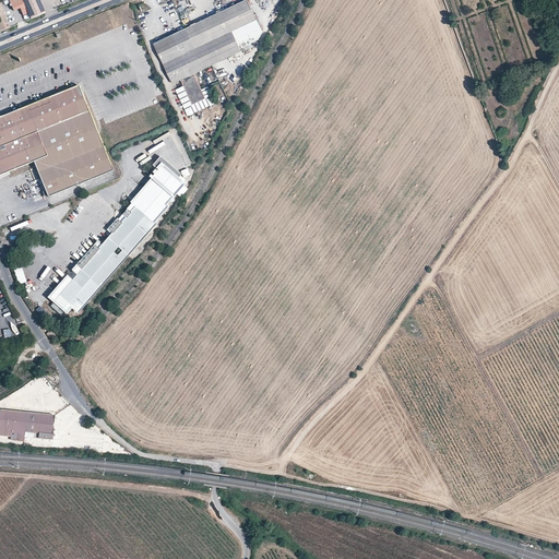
[(22,0),(9,0),(14,11),(21,8),(25,6),(22,0)]
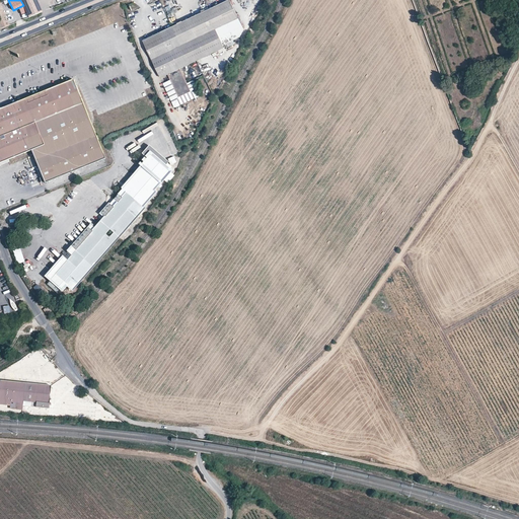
[(20,0),(23,5),(26,12),(28,17),(43,12),(36,0),(20,0)]
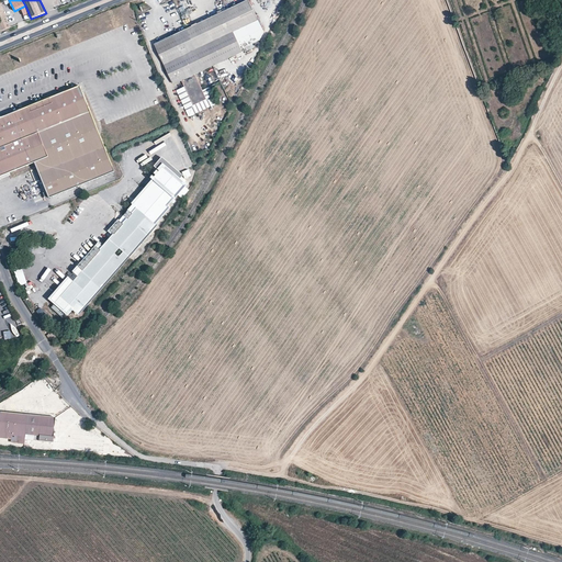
[(195,75),(195,74),(228,58),(243,52),(242,49),(245,47),(253,44),(258,42),(260,41),(263,32),(258,20),(248,0),(247,0),(215,15),(186,30),(155,44),(164,64),(173,85),(181,81),(184,87),(191,101),(193,105),(206,99),(199,82),(195,75)]
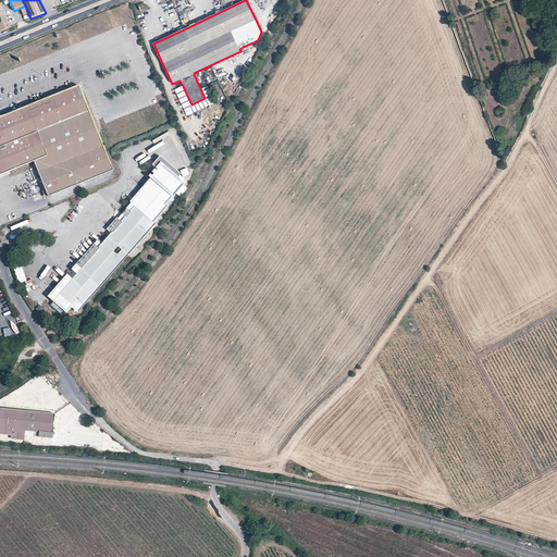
[(4,13),(0,14),(0,29),(0,31),(10,26),(4,13)]
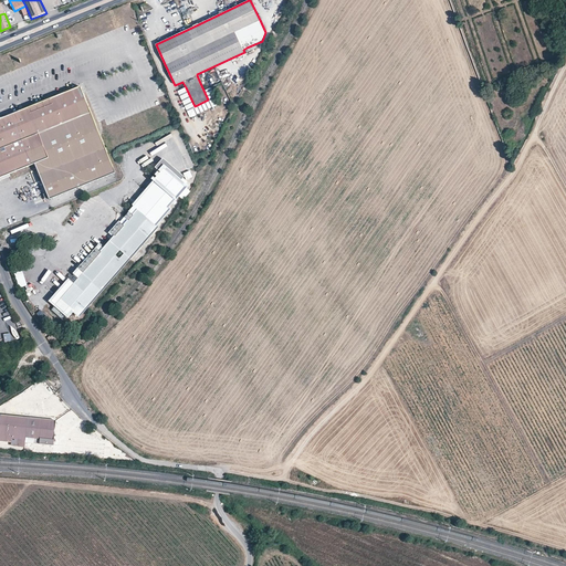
[(20,169),(34,164),(37,169),(41,179),(48,197),(49,199),(74,189),(104,177),(114,173),(109,160),(102,143),(95,126),(88,111),(82,94),(80,86),(51,98),(11,115),(0,118),(0,177),(9,174),(20,169)]
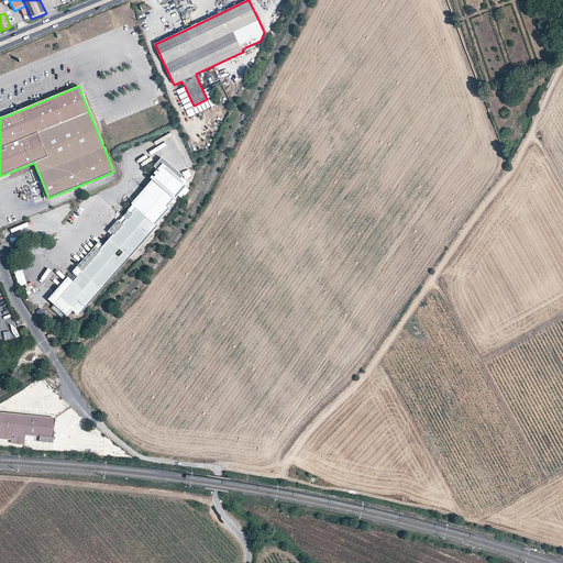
[(195,166),(185,141),(172,146),(181,172),(195,166)]
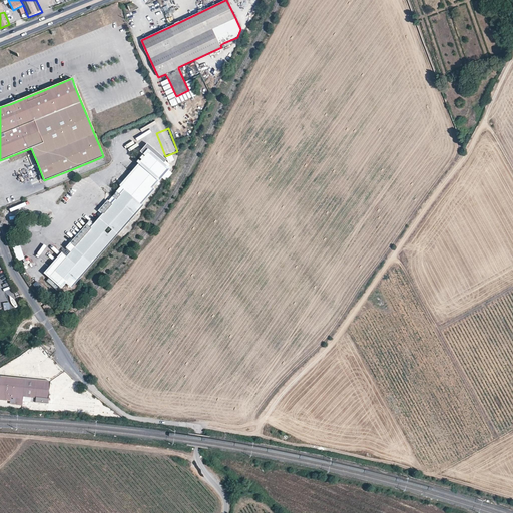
[(166,159),(149,144),(148,143),(140,151),(143,153),(145,155),(148,152),(162,164),(166,159)]
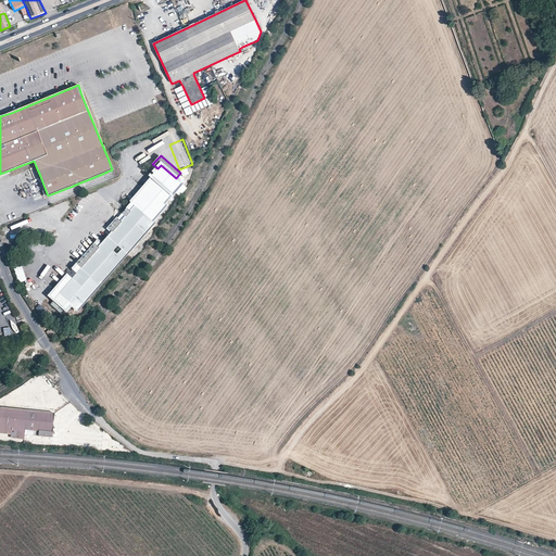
[(152,222),(156,216),(166,205),(164,204),(171,196),(181,184),(176,178),(161,165),(158,168),(154,173),(152,175),(153,176),(142,189),(136,196),(126,207),(122,213),(109,228),(113,232),(110,235),(100,247),(97,244),(89,254),(79,265),(83,269),(78,275),(80,277),(77,281),(73,278),(59,293),(72,304),(72,305),(78,310),(89,298),(110,274),(125,256),(143,235),(154,223),(152,222)]
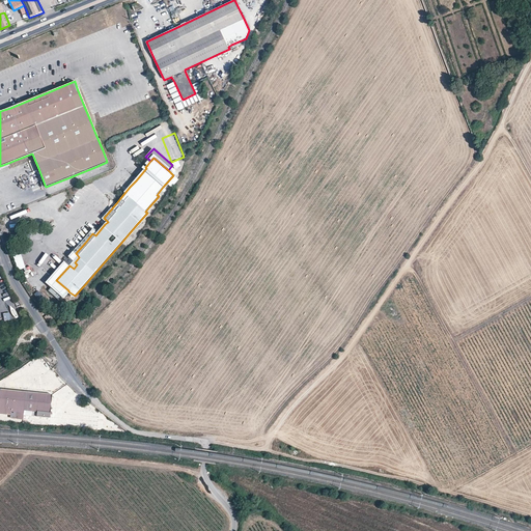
[(172,163),(175,169),(182,166),(178,160),(172,163)]
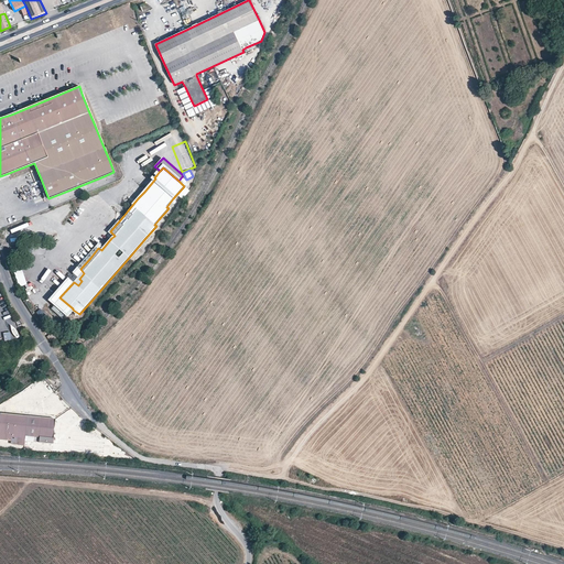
[(79,279),(84,273),(80,269),(75,274),(79,279)]
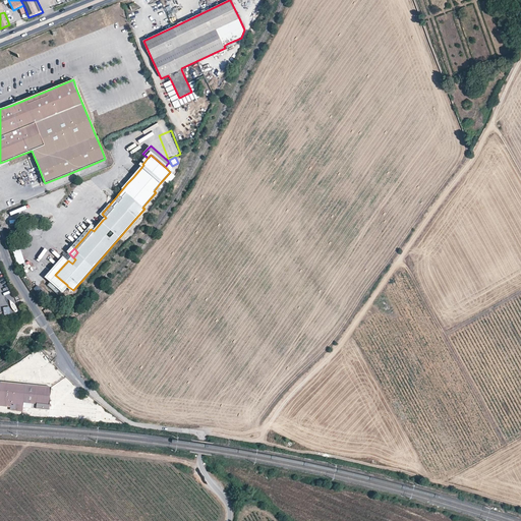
[(16,265),(24,264),(21,249),(14,251),(16,265)]
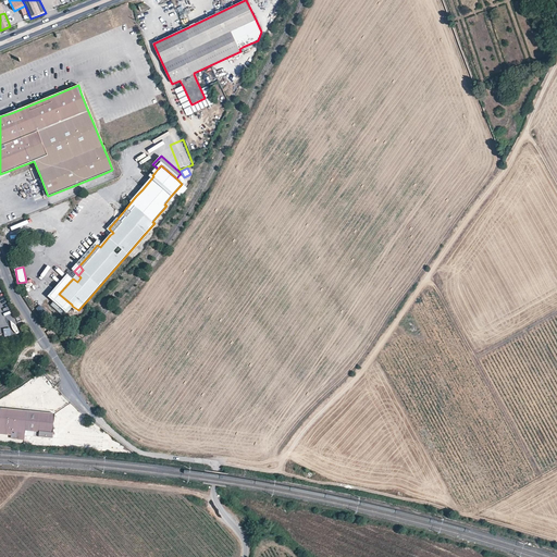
[(78,275),(74,271),(71,276),(73,279),(77,282),(81,277),(78,275)]
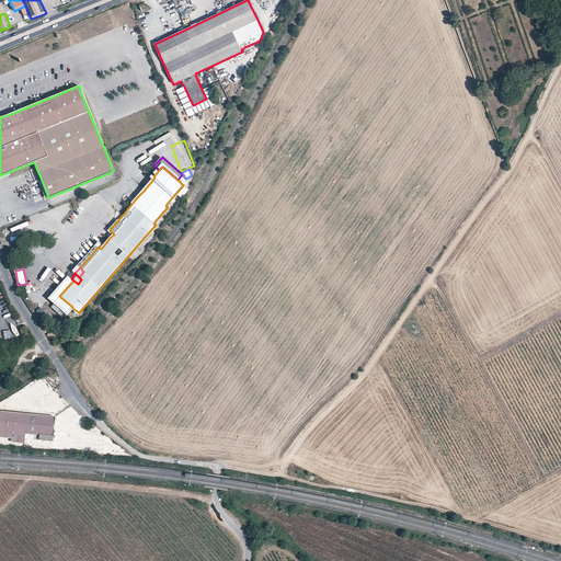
[(72,307),(59,296),(73,281),(71,278),(53,299),(68,312),(72,307)]
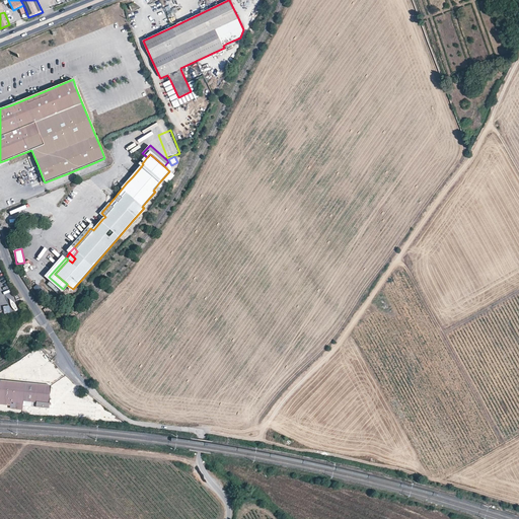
[(7,299),(8,312),(17,312),(17,299),(7,299)]
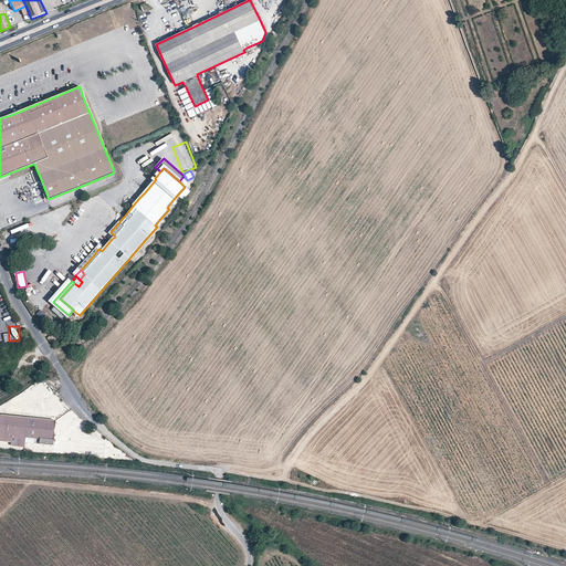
[(45,399),(54,394),(42,378),(11,402),(16,409),(39,391),(45,399)]
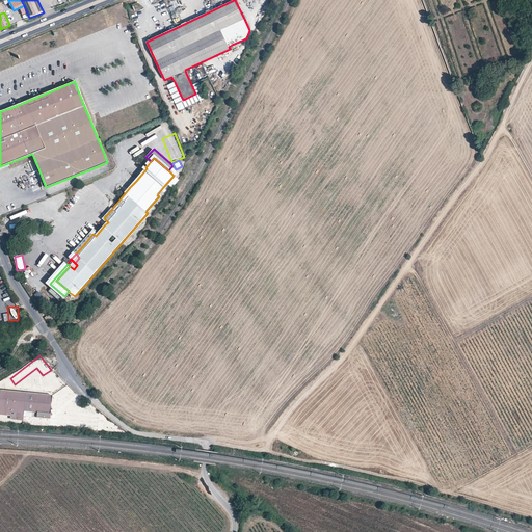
[(16,409),(29,411),(48,414),(47,420),(54,420),(57,398),(57,397),(31,393),(6,390),(2,414),(16,416),(16,409)]
